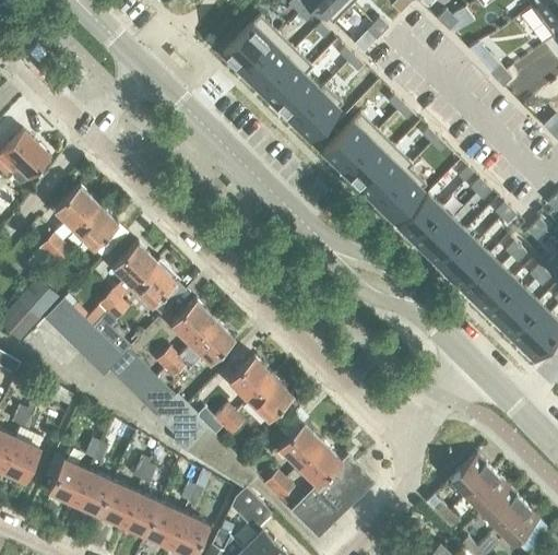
[(295,0),(291,0),(287,4),(297,13),(303,8),(295,0)]
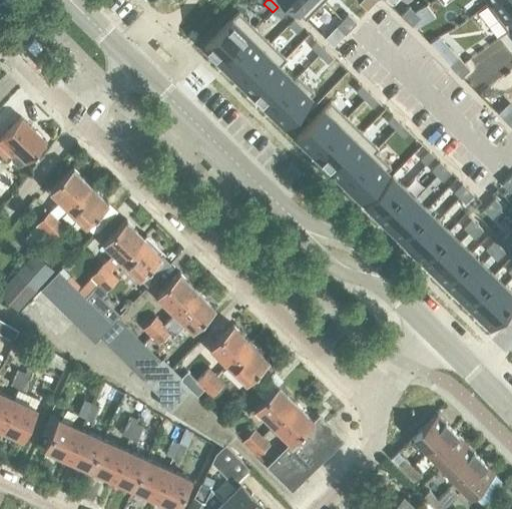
[(318,0),(282,0),(305,22),(323,4),(318,0)]
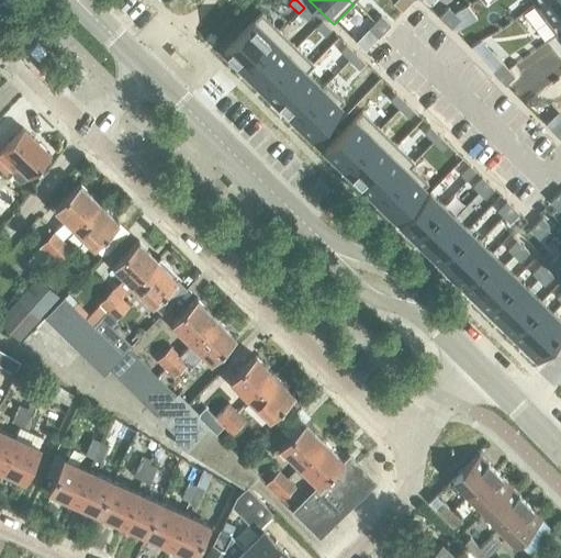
[(560,0),(542,0),(534,8),(556,37),(560,32),(560,0)]
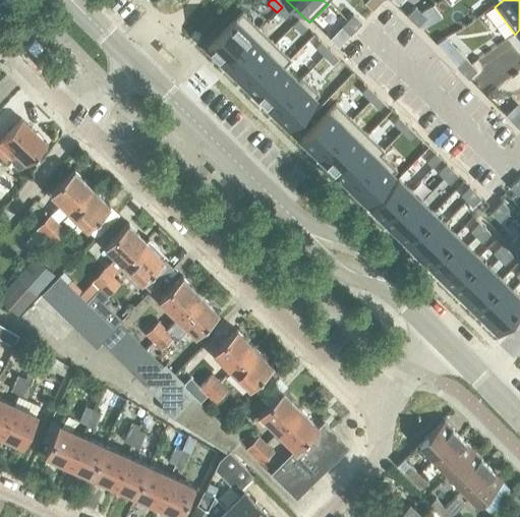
[(282,7),(277,12),(285,21),(291,15),(282,7)]
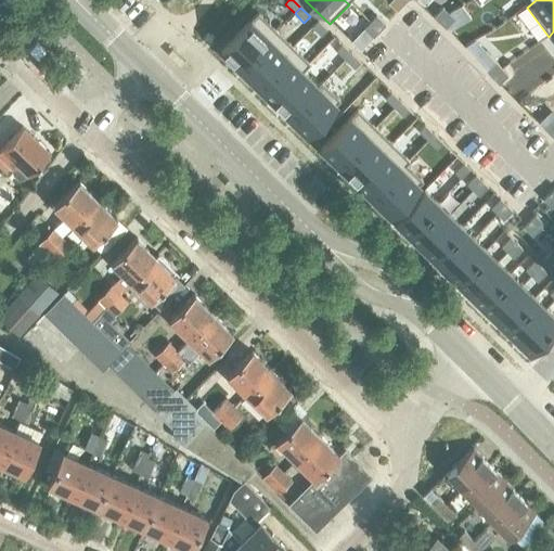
[(442,15),(434,25),(440,30),(449,22),(442,15)]
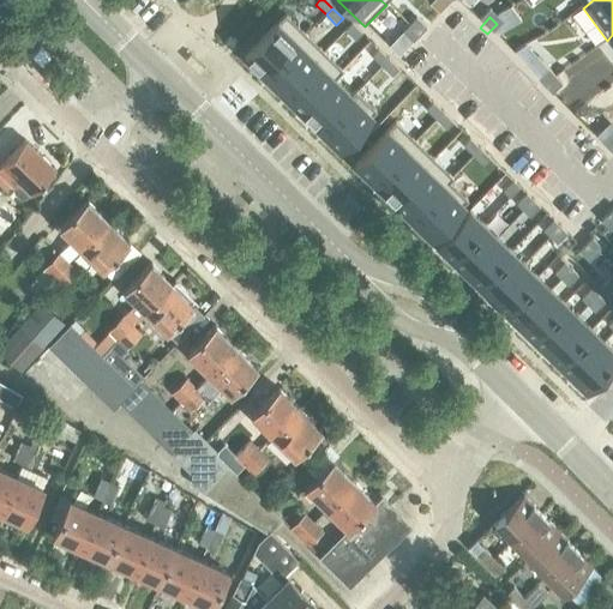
[(286,18),(244,60),(264,79),(305,36),(286,18)]
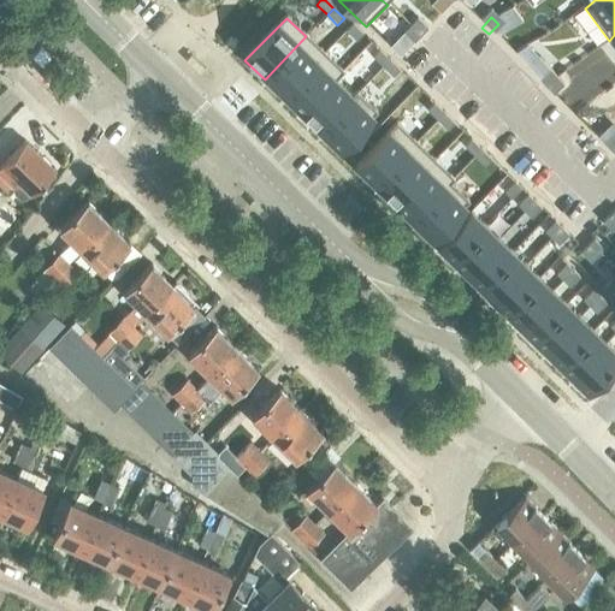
[(418,21),(411,28),(421,37),(427,30),(418,21)]
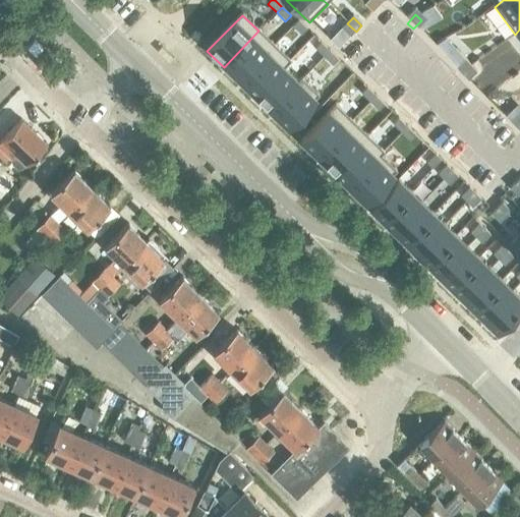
[(421,20),(413,29),(419,35),(427,25),(421,20)]
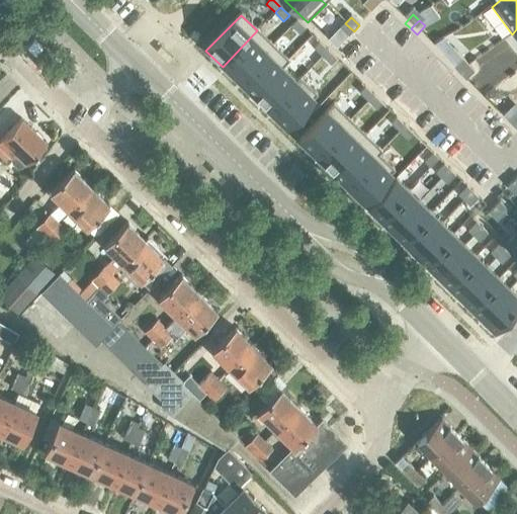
[(296,22),(290,27),(299,36),(305,30),(296,22)]
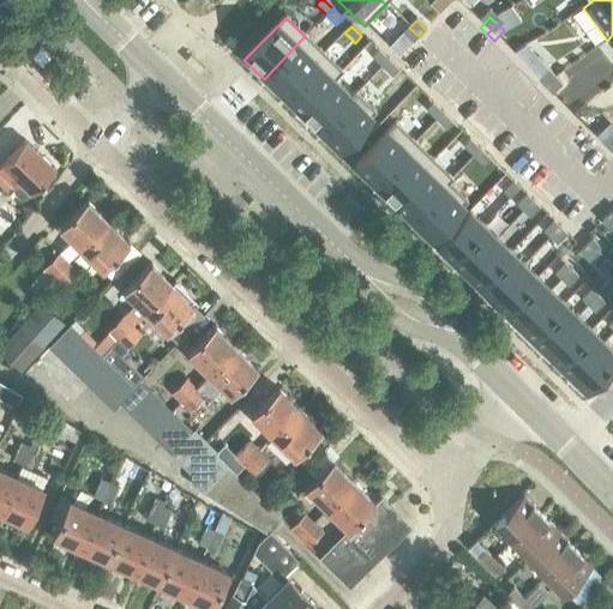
[(409,28),(403,35),(413,44),(420,37),(409,28)]
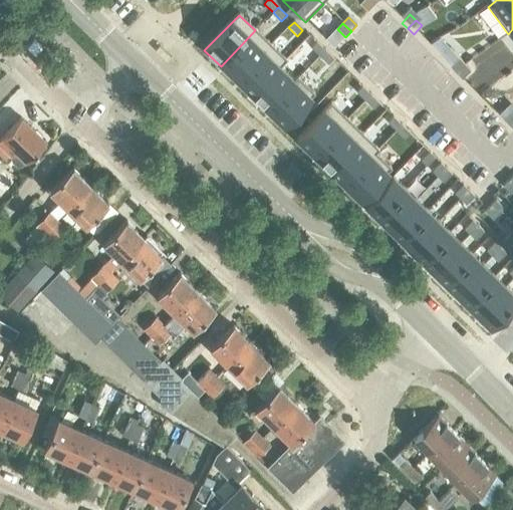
[(255,30),(221,66),(236,81),(270,45),(255,30)]
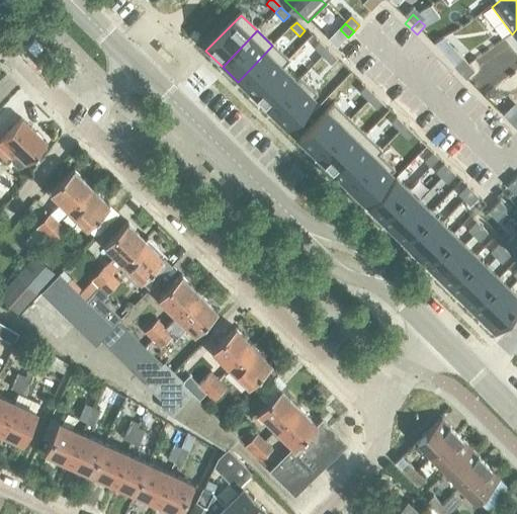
[(319,44),(313,50),(322,59),(328,53),(319,44)]
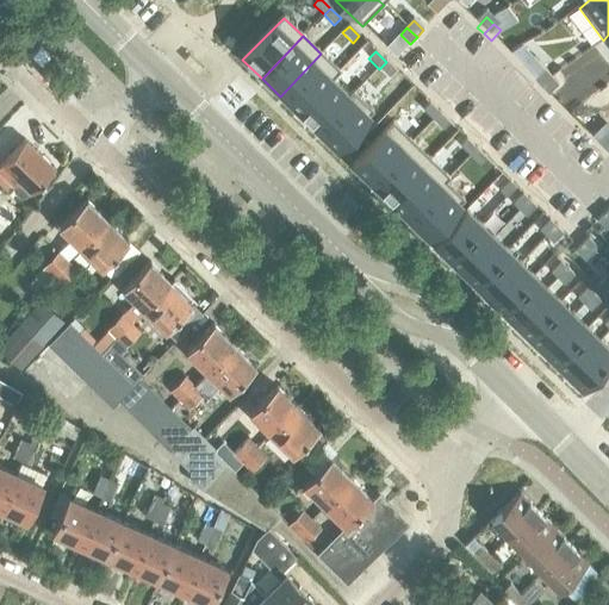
[(321,54),(280,97),(298,114),(340,73),(321,54)]
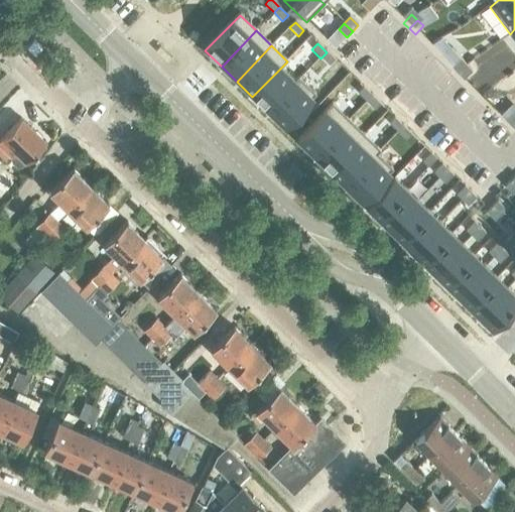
[(327,52),(320,58),(330,67),(335,60),(327,52)]
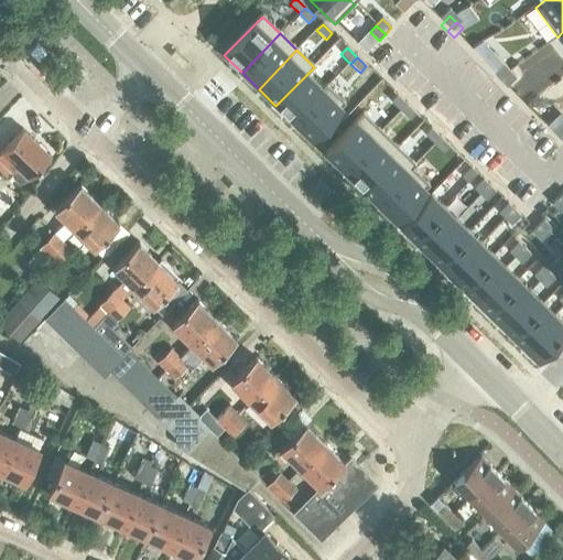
[(39,74),(49,83),(61,71),(52,61),(39,74)]
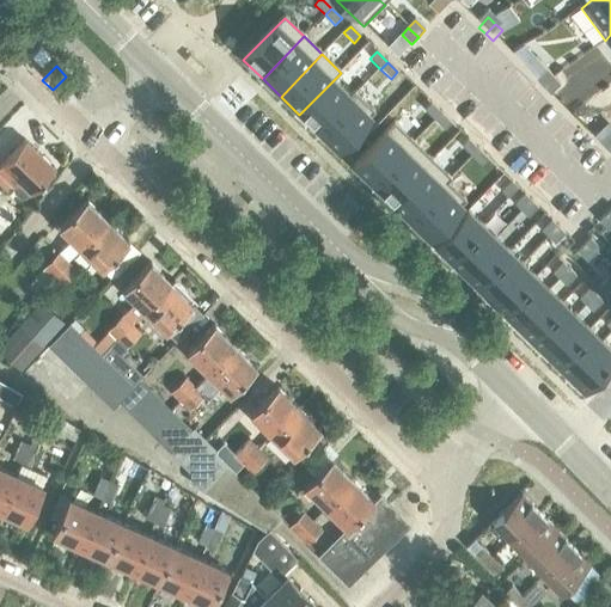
[(341,73),(299,115),(318,133),(355,94),(354,93),(350,98),(334,81),(342,73),(341,73)]
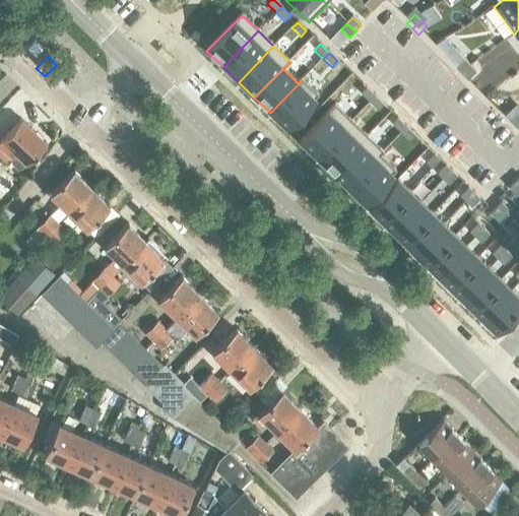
[(464,62),(456,71),(461,77),(470,68),(464,62)]
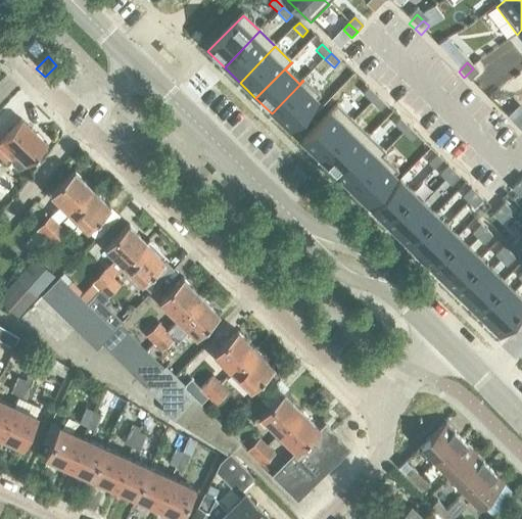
[(473,68),(464,78),(470,83),(478,74),(473,68)]
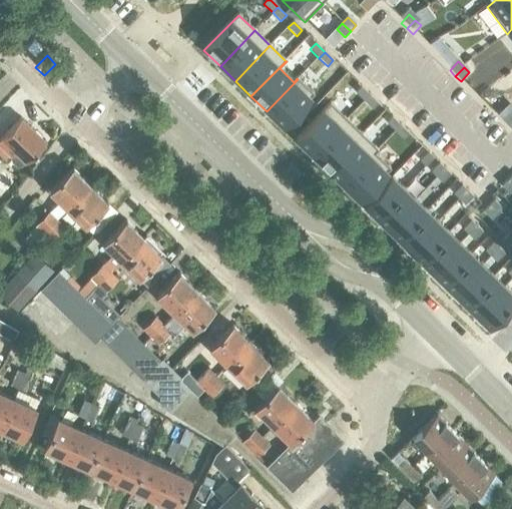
[(298,79),(267,111),(283,127),(314,95),(298,79)]
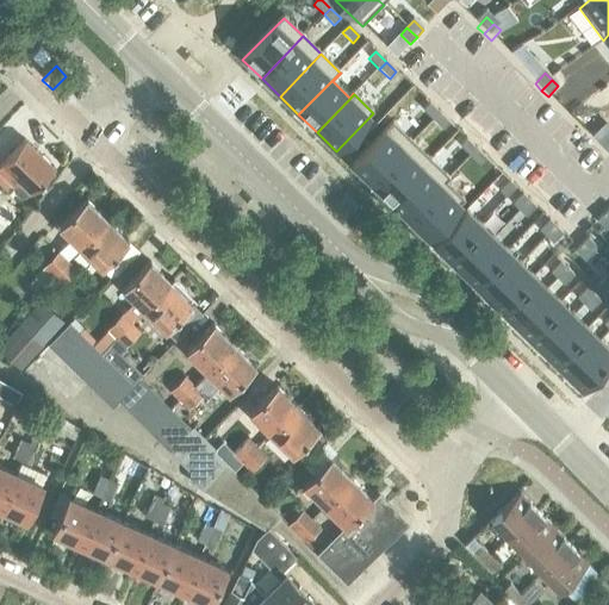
[(429,105),(423,112),(433,122),(440,114),(429,105)]
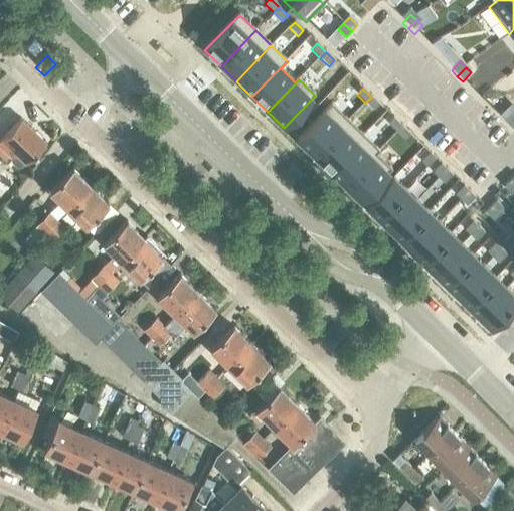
[(371,97),(365,103),(374,111),(380,105),(371,97)]
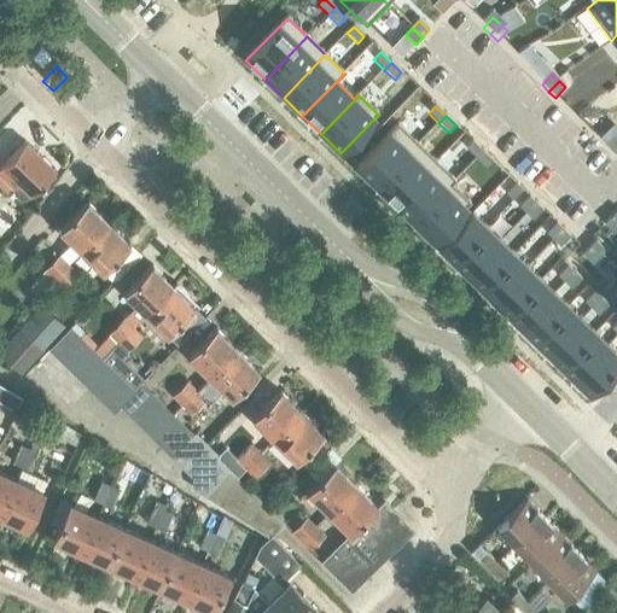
[(399,126),(356,168),(376,187),(418,145),(399,126)]
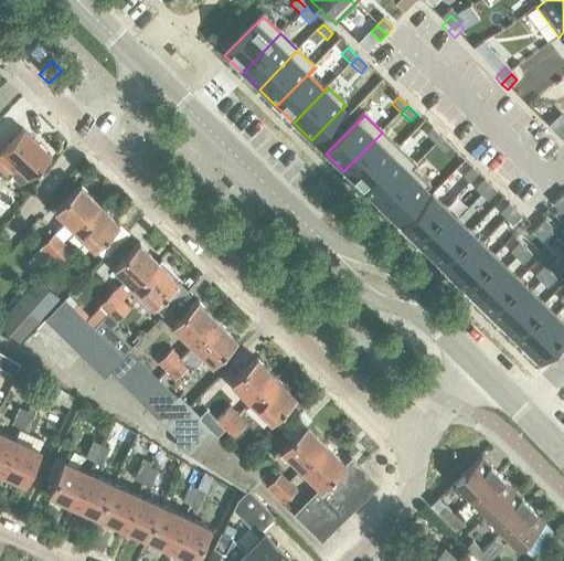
[(563,125),(554,134),(560,140),(563,136),(563,125)]
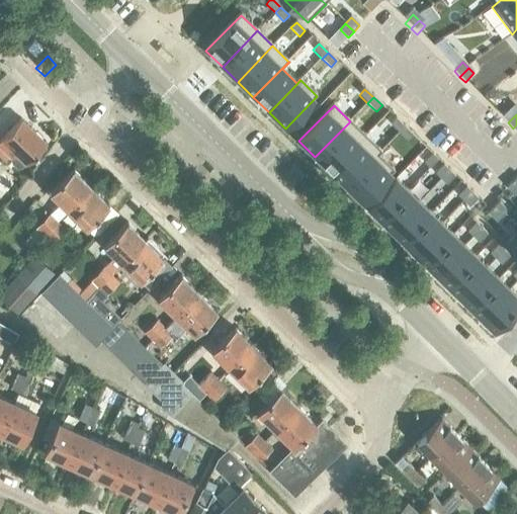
[(396,119),(391,125),(399,134),(405,127),(396,119)]
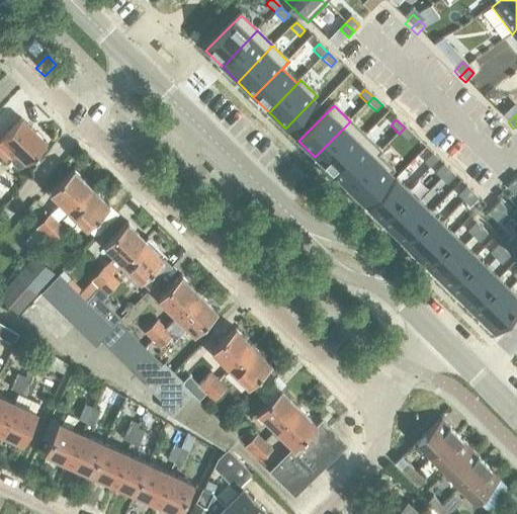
[(0,149),(10,159),(9,162),(15,167),(20,168),(24,164),(25,165),(45,145),(20,121),(0,143),(0,149)]
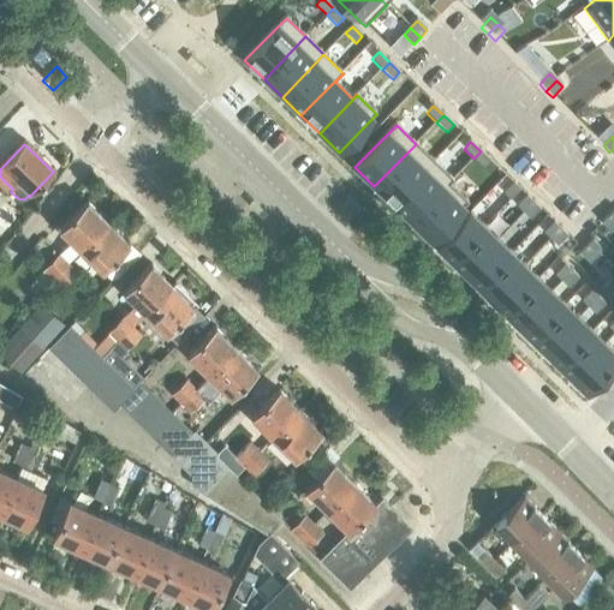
[(416,144),(374,186),(393,204),(434,162),(416,144)]
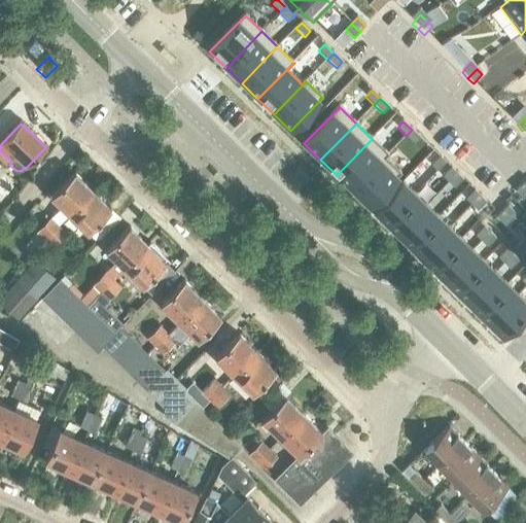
[(412,130),(406,136),(415,145),(420,139),(412,130)]
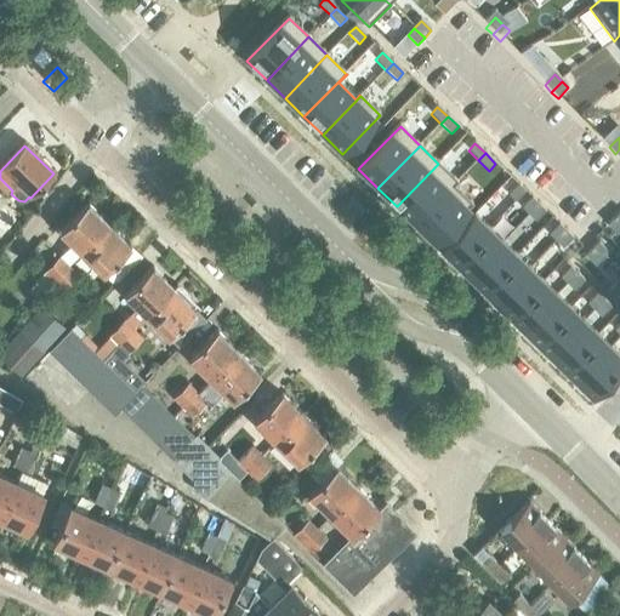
[(438,164),(397,206),(415,224),(458,182),(438,164)]
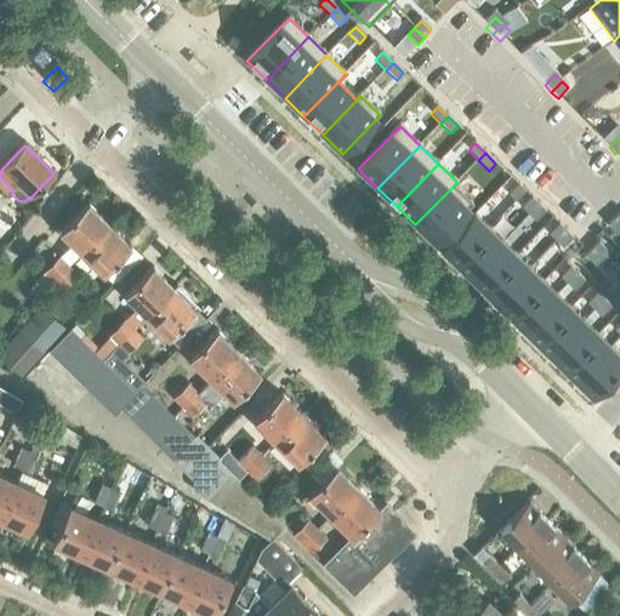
[(458,182),(415,224),(436,244),(473,205),(454,187),(458,183),(458,182)]
